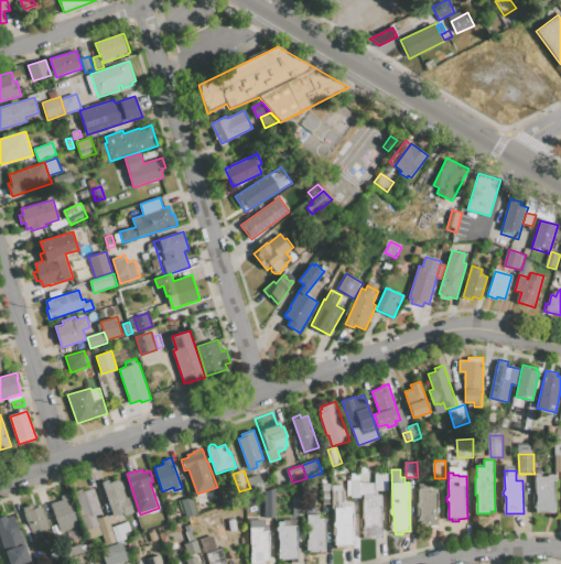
[(376,474),(389,474),(389,490),(377,491),(376,474)]
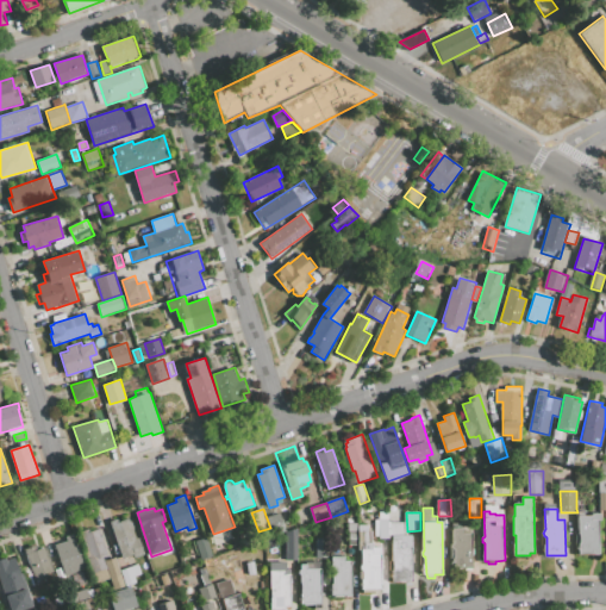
[(281,514),(286,527),(272,531),(270,528),(267,518),(281,514)]
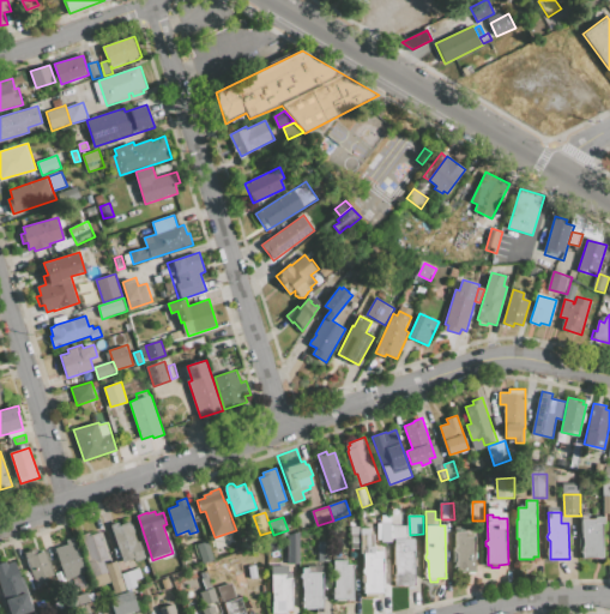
[(605,559),(584,559),(583,519),(597,519),(597,517),(607,517),(607,523),(604,523),(605,559)]
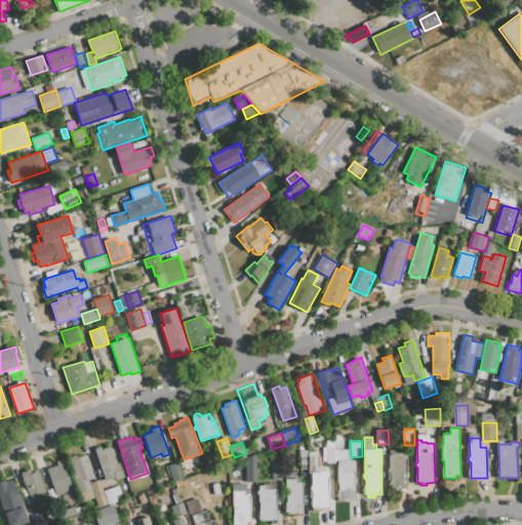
[(327,444),(335,443),(336,463),(328,463),(328,451),(325,451),(325,446),(327,446),(327,444)]
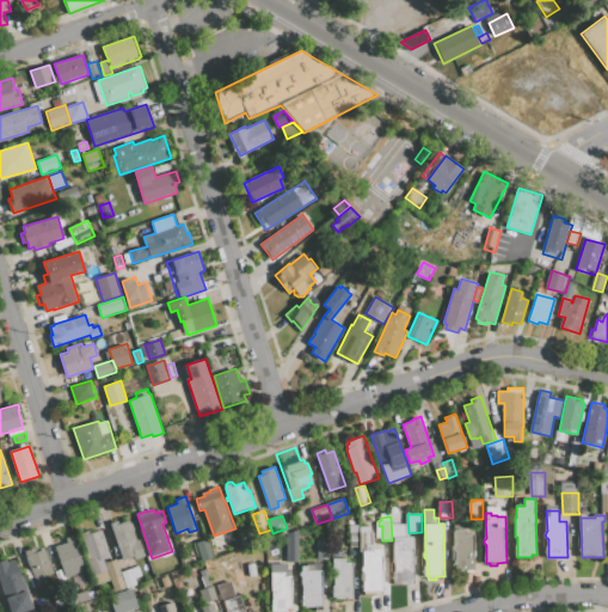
[(109,524),(117,520),(118,524),(130,520),(131,524),(133,524),(136,532),(135,532),(137,540),(140,539),(146,556),(135,560),(134,556),(124,560),(121,552),(118,554),(109,524)]
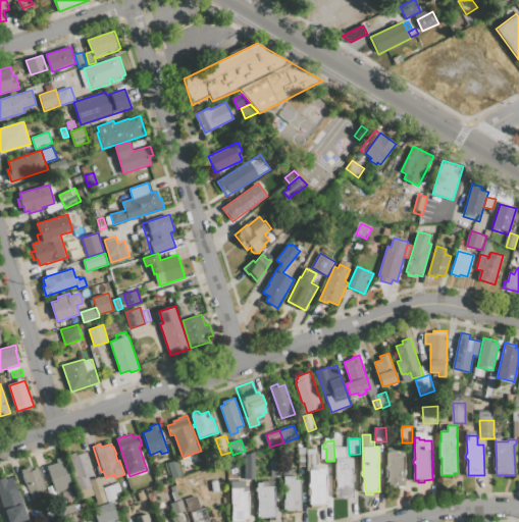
[(335,447),(347,447),(347,458),(353,458),(354,498),(338,499),(335,447)]
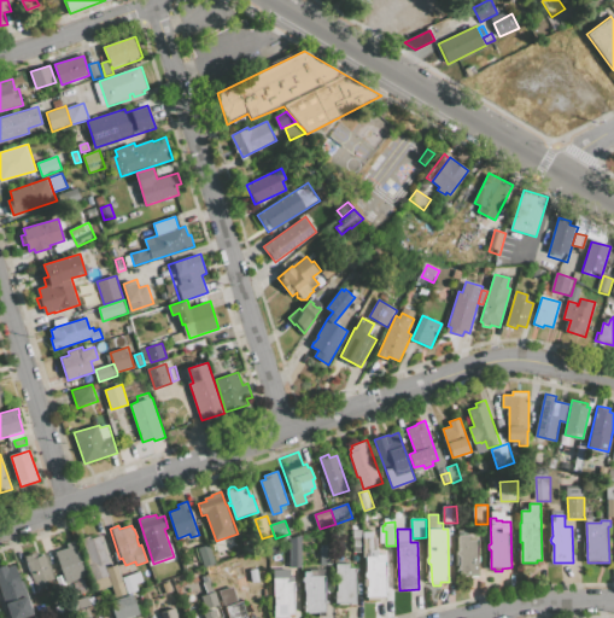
[(461,557),(460,557),(458,555),(458,554),(458,553),(458,552),(460,551),(461,551),(460,530),(468,529),(469,535),(471,535),(471,540),(479,540),(480,555),(481,555),(481,563),(480,563),(480,575),(461,576),(461,557)]
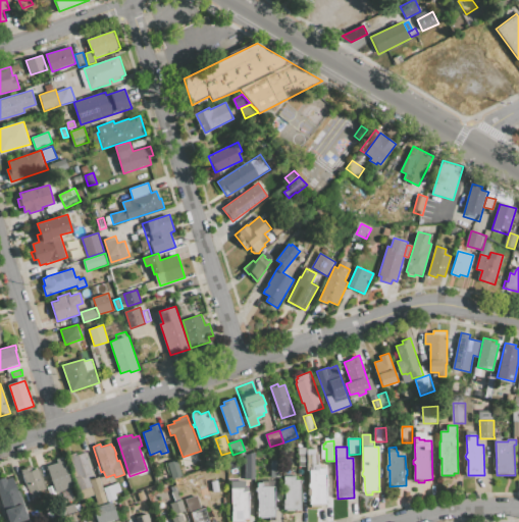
[(299,448),(307,448),(308,466),(300,466),(299,448)]
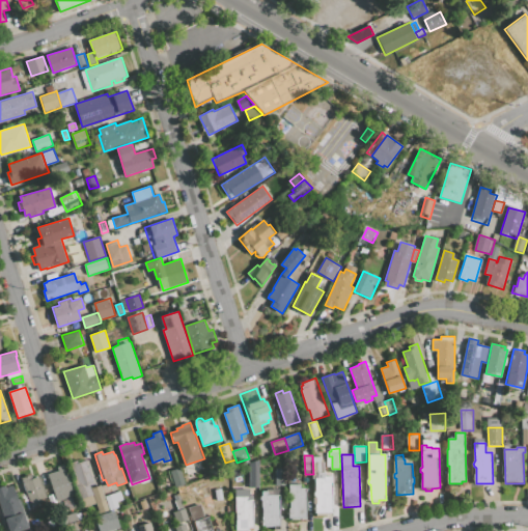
[(317,473),(317,478),(315,478),(314,478),(314,457),(321,457),(321,459),(325,459),(325,472),(317,473)]
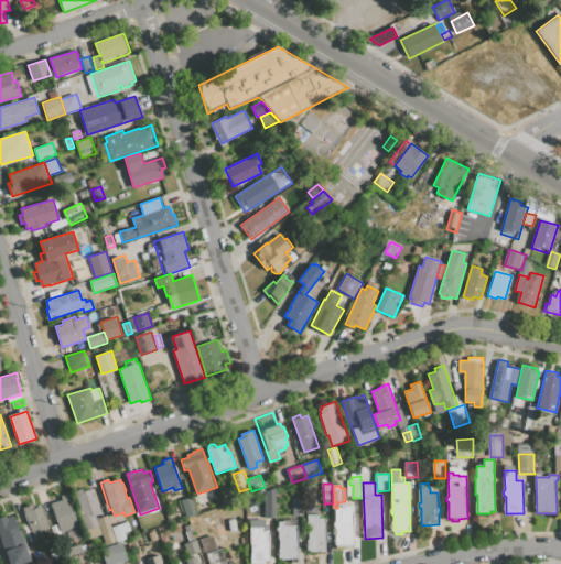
[(93,488),(101,513),(96,516),(98,519),(104,535),(90,540),(74,492),(83,489),(84,491),(93,488)]
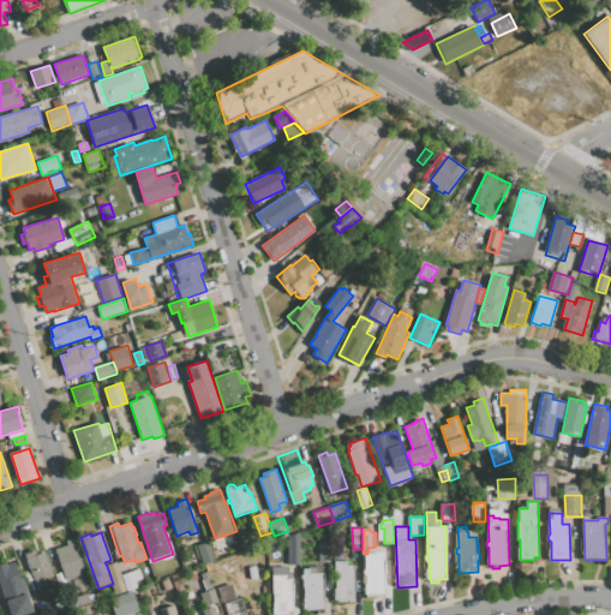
[(301,565),(291,565),(289,536),(300,532),(301,565)]
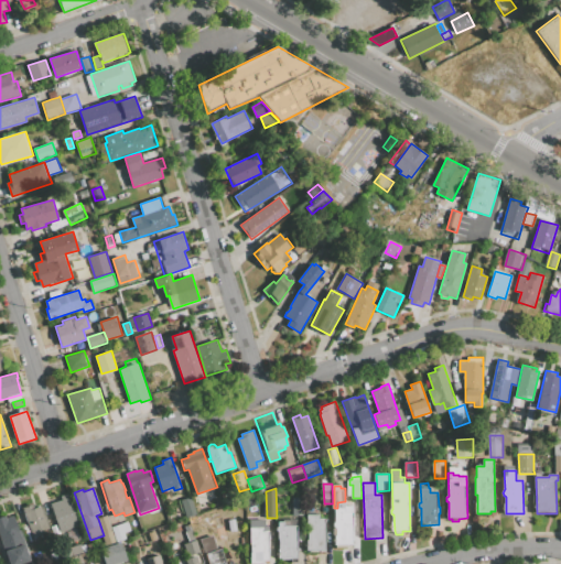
[(52,503),(63,500),(61,496),(69,494),(81,525),(62,532),(52,503)]
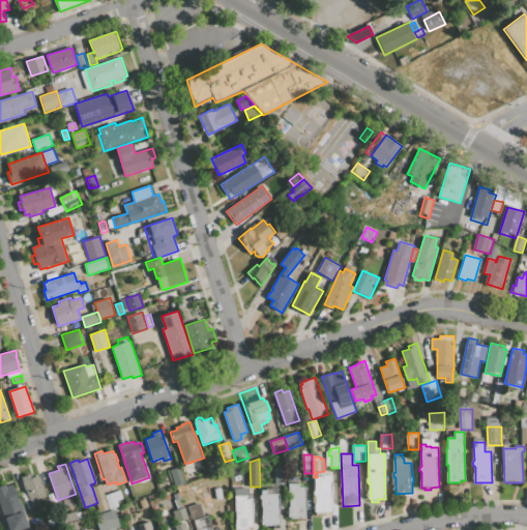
[(181,467),(186,482),(173,487),(168,472),(181,467)]
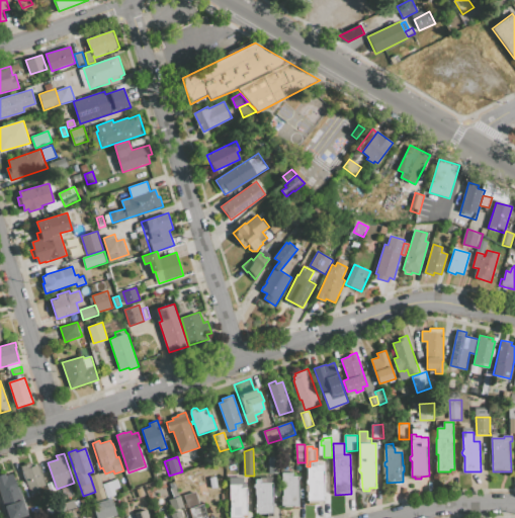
[(269,456),(280,456),(280,473),(269,473),(269,456)]
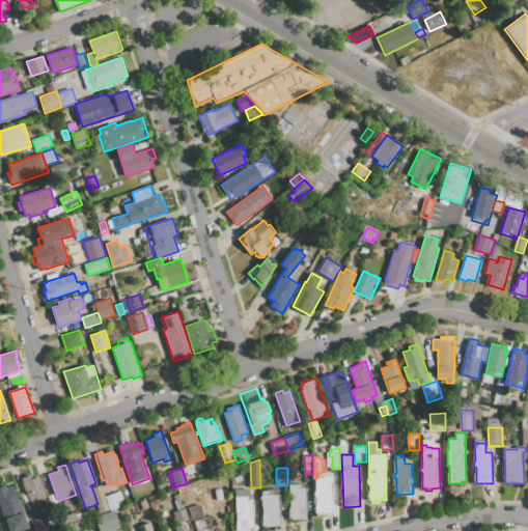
[(333,512),(316,512),(315,478),(317,478),(317,473),(325,472),(326,472),(326,477),(332,476),(333,512)]
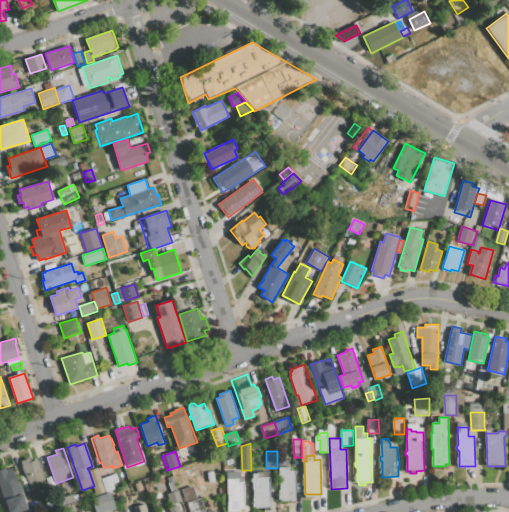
[(21,461),(31,458),(32,461),(39,459),(46,479),(39,482),(40,485),(31,488),(21,461)]
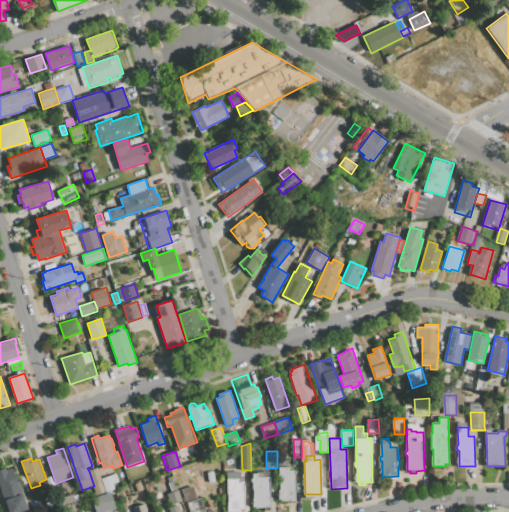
[(128,470),(136,467),(140,480),(132,483),(128,470)]
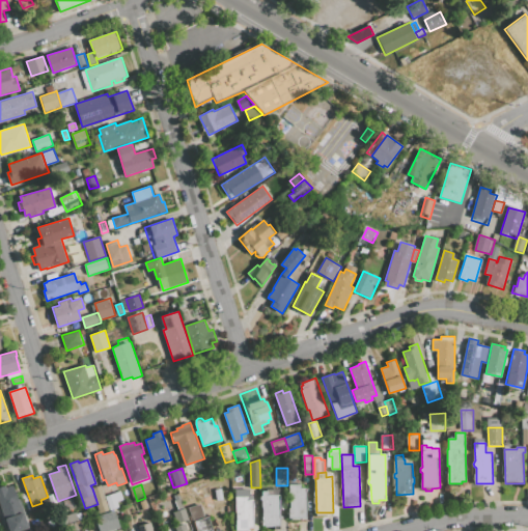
[(289,485),(301,484),(302,487),(307,487),(308,519),(290,519),(289,485)]
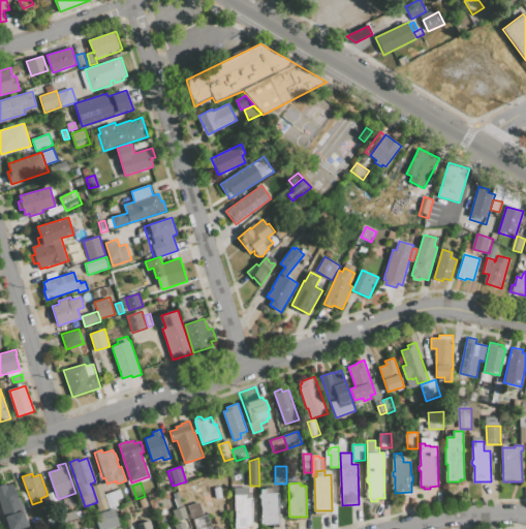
[(9,528),(0,499),(0,486),(7,484),(7,486),(13,484),(19,498),(21,497),(30,525),(19,528),(9,528)]
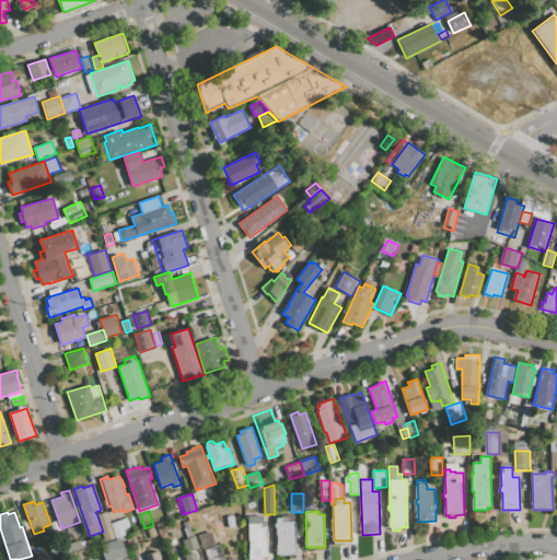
[(97,515),(107,512),(112,523),(117,539),(106,543),(103,532),(97,515)]
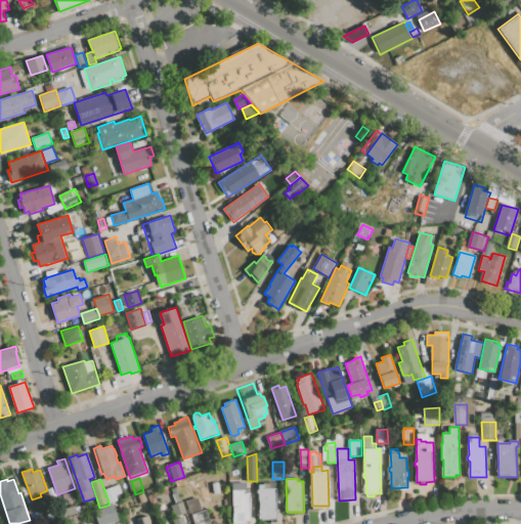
[(110,505),(104,489),(120,484),(123,492),(117,495),(119,500),(114,503),(110,505)]
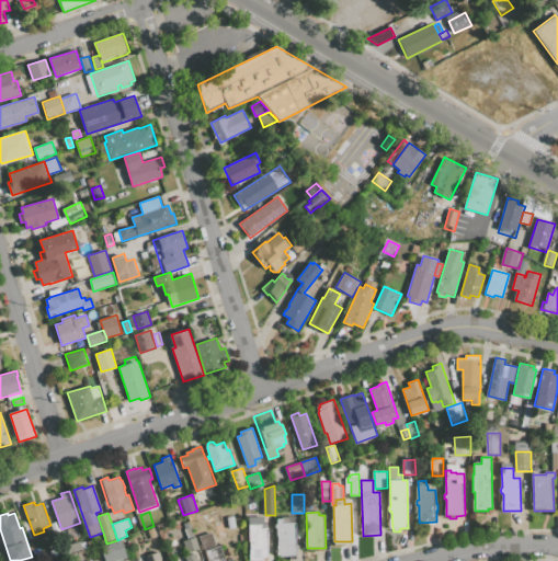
[(277,518),(283,518),(283,523),(296,523),(297,559),(291,559),(291,554),(279,556),(277,518)]
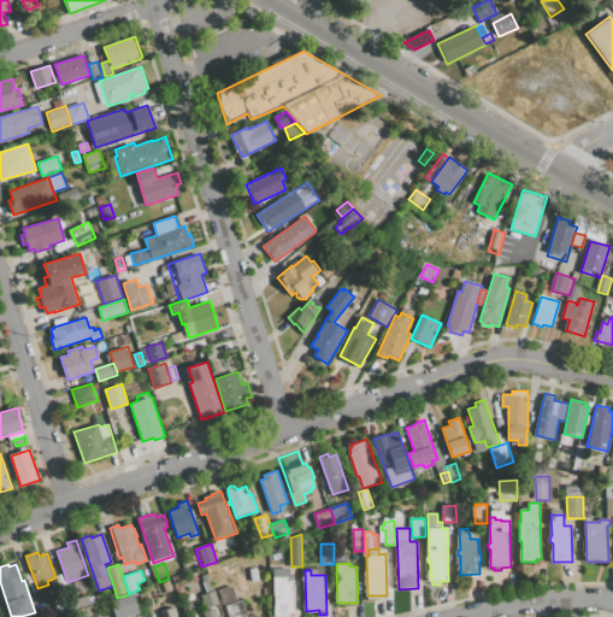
[(236,577),(248,574),(253,589),(241,594),(236,577)]
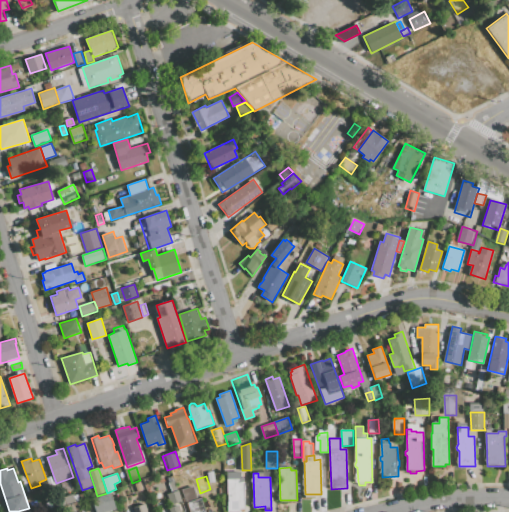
[(244,478),(245,509),(240,509),(240,511),(228,511),(227,501),(228,501),(228,494),(227,494),(227,480),(240,479),(240,478),(244,478)]
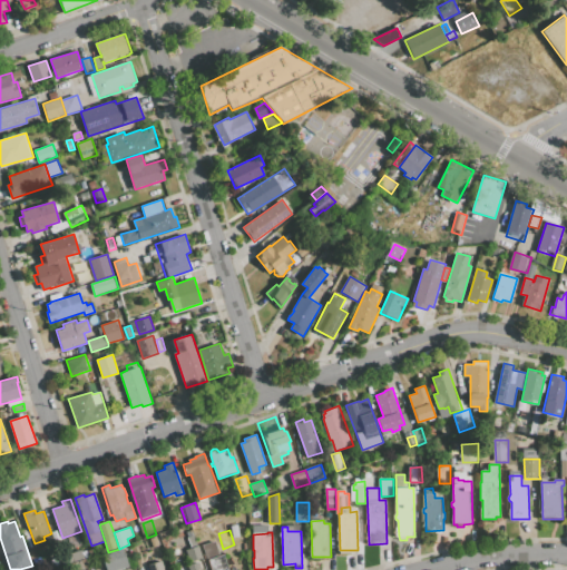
[(204,546),(217,540),(222,556),(209,559),(208,560),(204,546)]
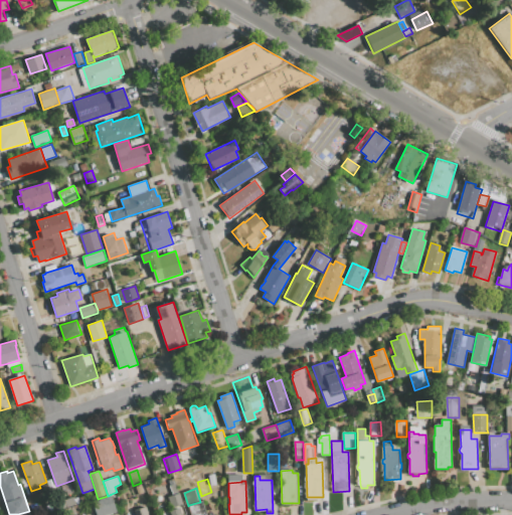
[(62,490),(67,507),(60,509),(54,493),(62,490)]
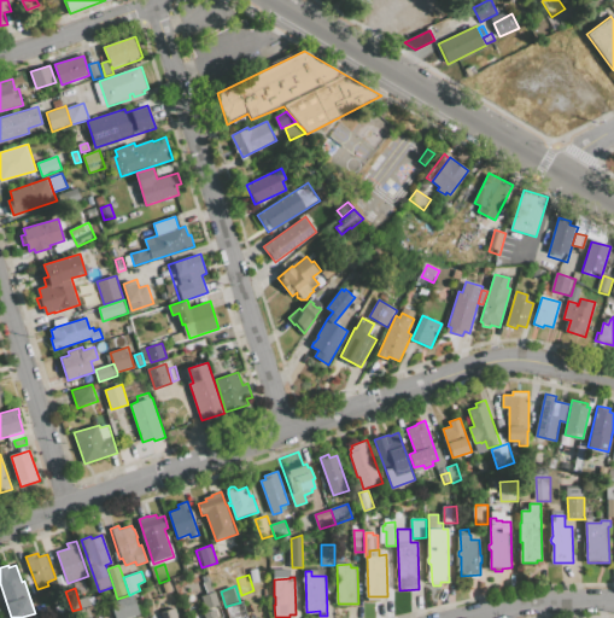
[(79,590),(87,588),(93,605),(85,607),(79,590)]
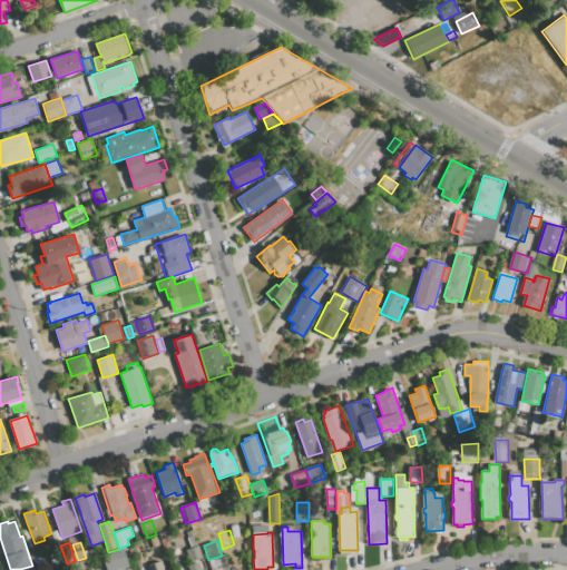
[(124,547),(129,544),(132,544),(136,559),(128,561),(125,549),(124,547)]
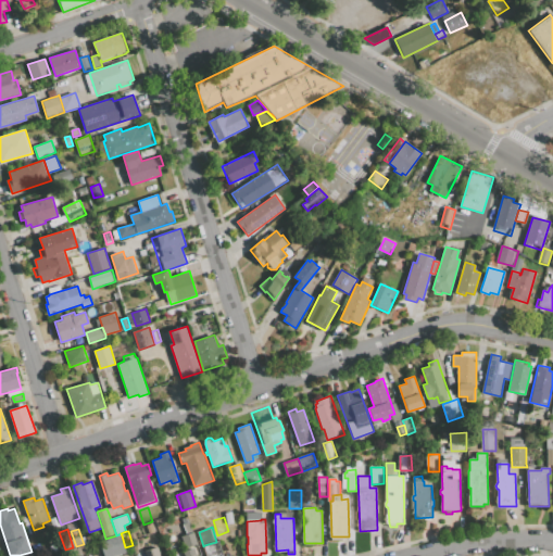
[(183,536),(195,532),(199,544),(187,548),(183,536)]
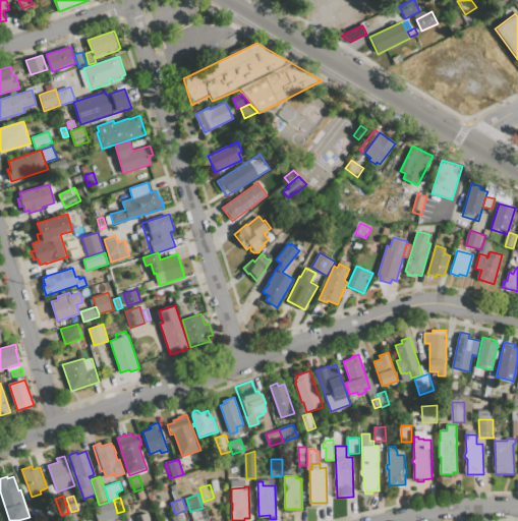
[(119,518),(109,520),(98,520),(94,508),(114,502),(117,513),(119,518)]
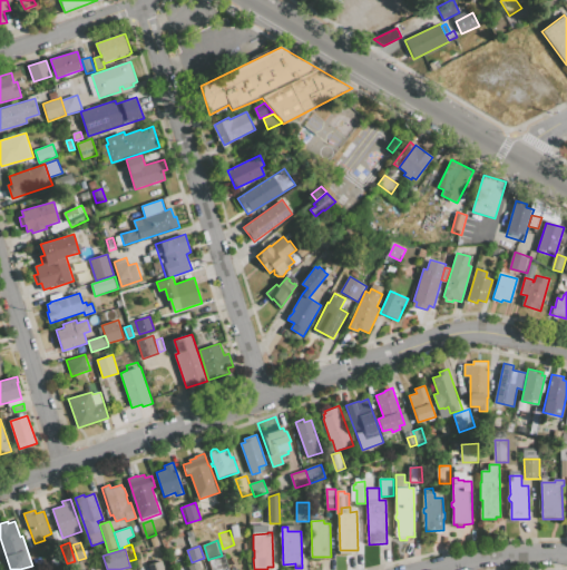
[(213,569),(209,559),(222,556),(224,554),(230,569),(213,569)]
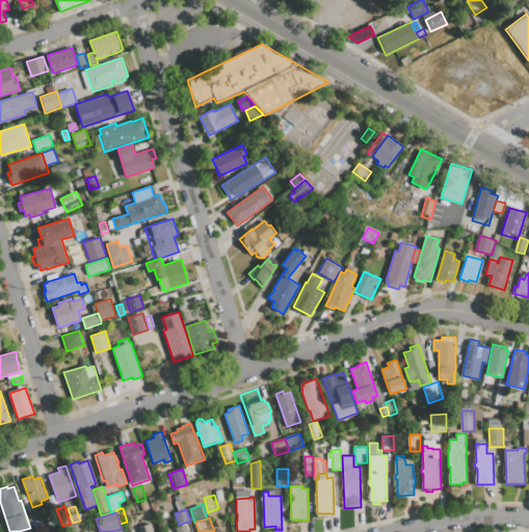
[(140,531),(139,527),(152,523),(155,531),(140,531)]
